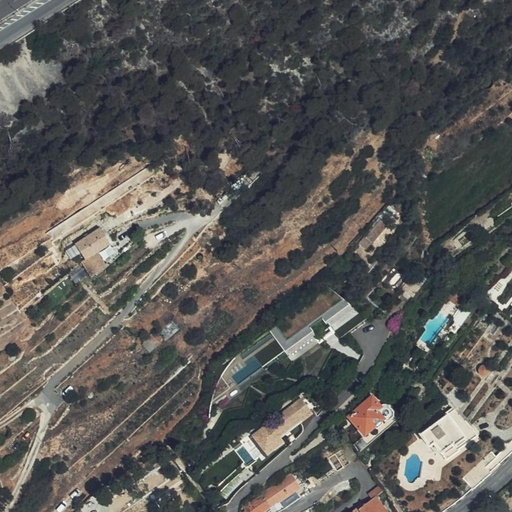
[(388,225),(380,218),(365,234),(367,236),(361,241),(367,247),(388,225)]
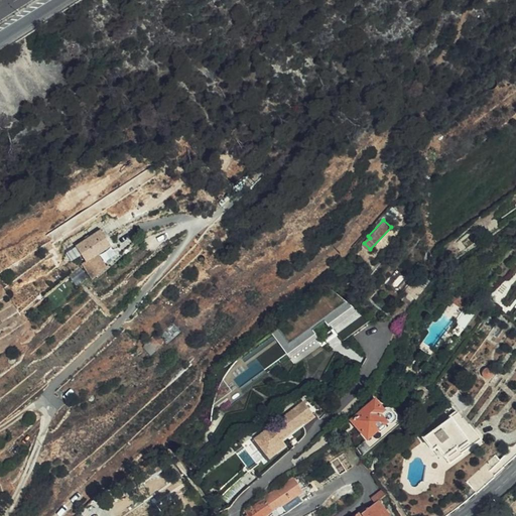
[(75,242),(87,259),(111,243),(98,226),(75,242)]
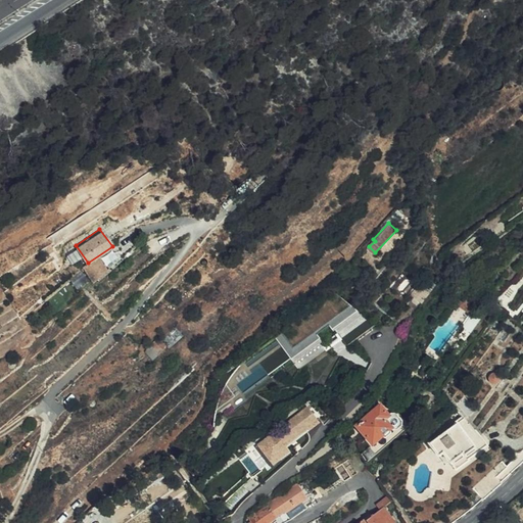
[(475,304),(481,297),(477,294),(471,300),(475,304)]
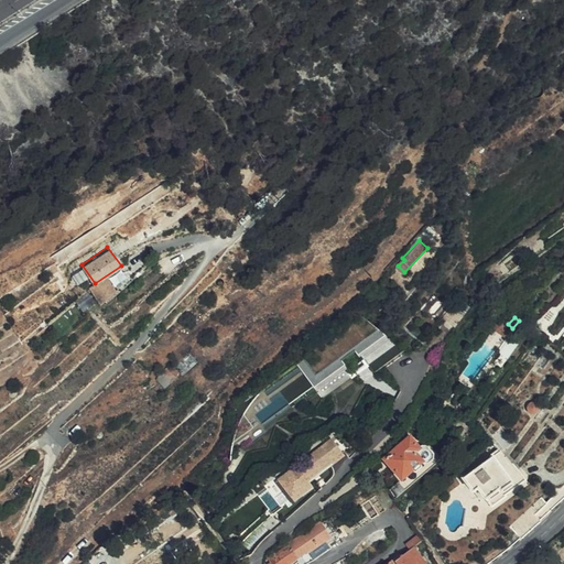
[(486,342),(499,350),(510,335),(497,325),(486,342)]
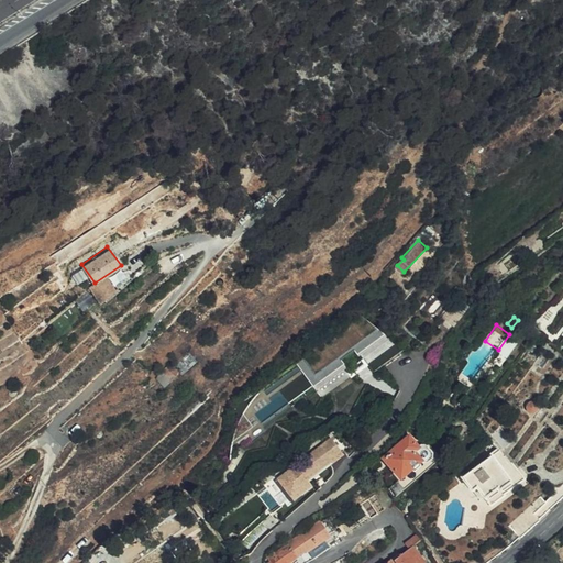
[(381,328),(352,345),(362,361),(390,342),(381,328)]
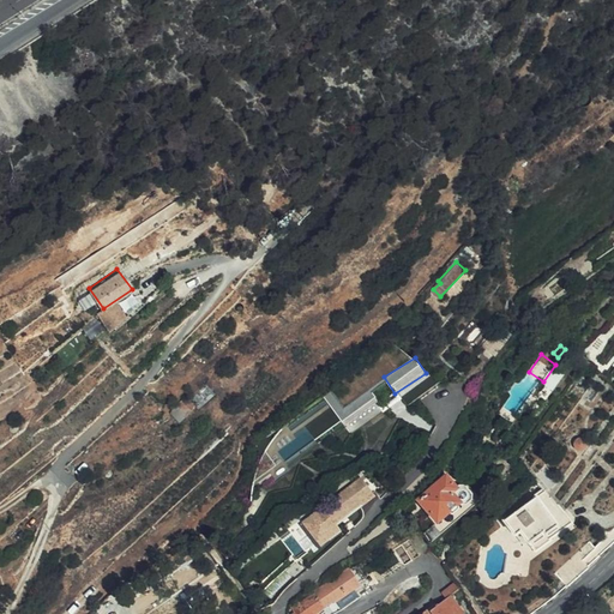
[(584,357),(581,361),(588,368),(591,365),(584,357)]
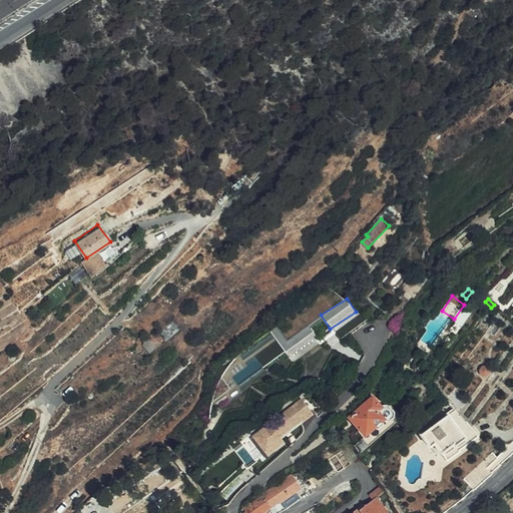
[(384,317),(390,321),(399,310),(393,305),(384,317)]
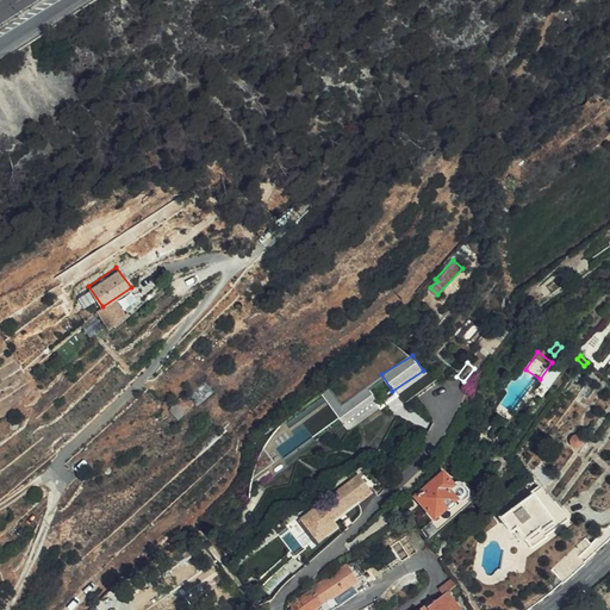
[(587,396),(591,399),(599,387),(596,384),(587,396)]
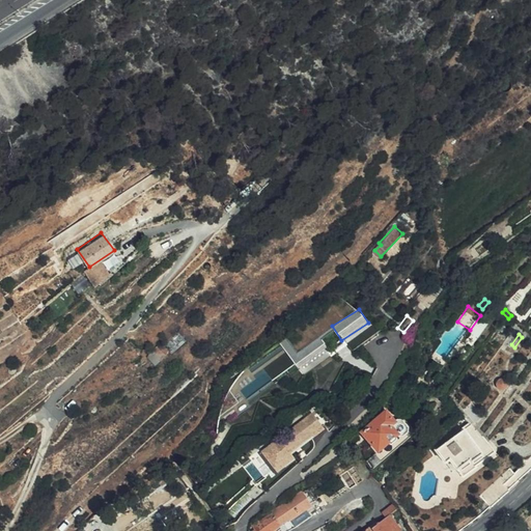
[(290,354),(300,371),(332,356),(323,337),(290,354)]
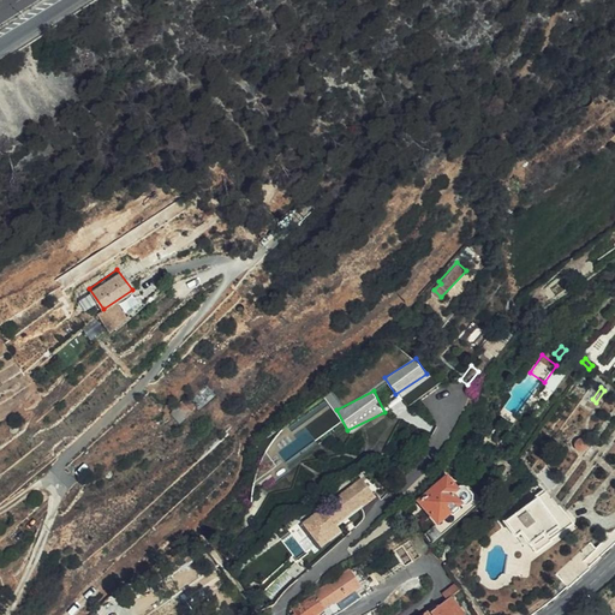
[(604,390),(596,402),(601,406),(609,394),(604,390)]
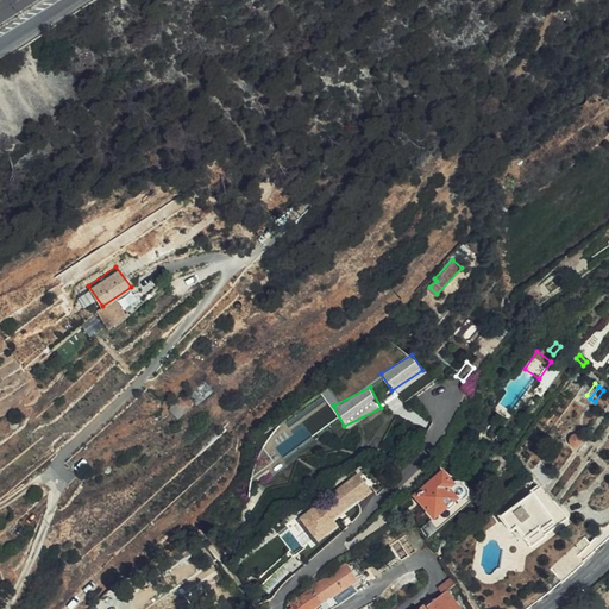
[(179,401),(184,409),(194,402),(188,394),(179,401)]
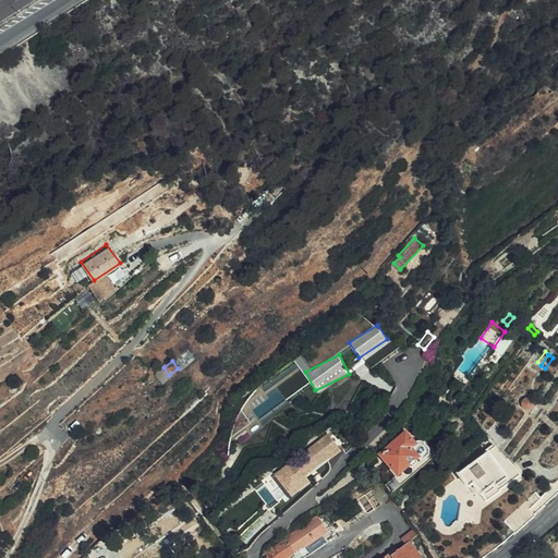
[(156,373),(162,380),(169,375),(164,367),(156,373)]
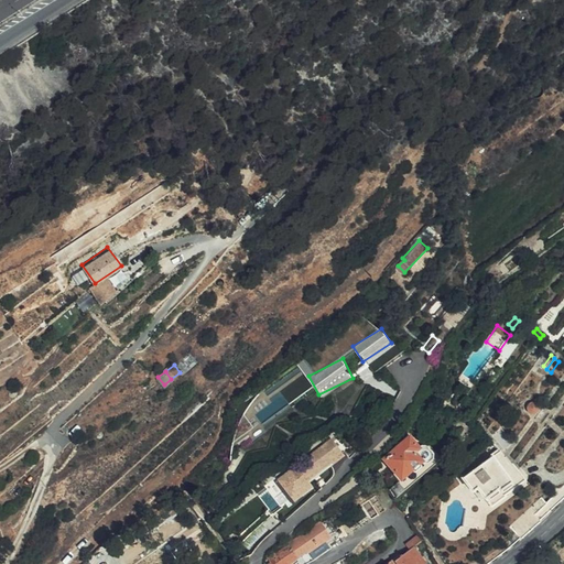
[(278,411),(271,402),(266,407),(256,393),(234,410),(247,427),(269,411),(272,415),(278,411)]
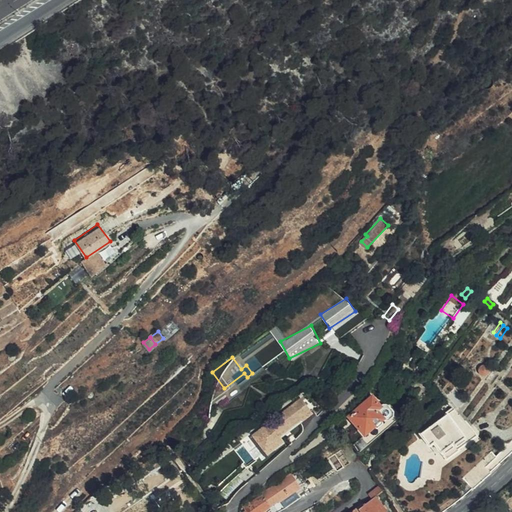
[(380,406),(371,396),(349,415),(365,434),(374,425),(376,428),(384,422),(381,419),(384,417),(377,409),(380,406)]
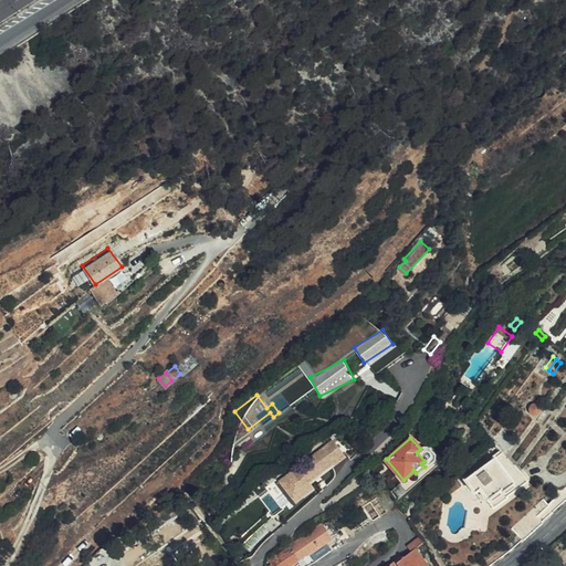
[(492,439),(483,449),(489,456),(491,459),(494,457),(502,450),(492,439)]
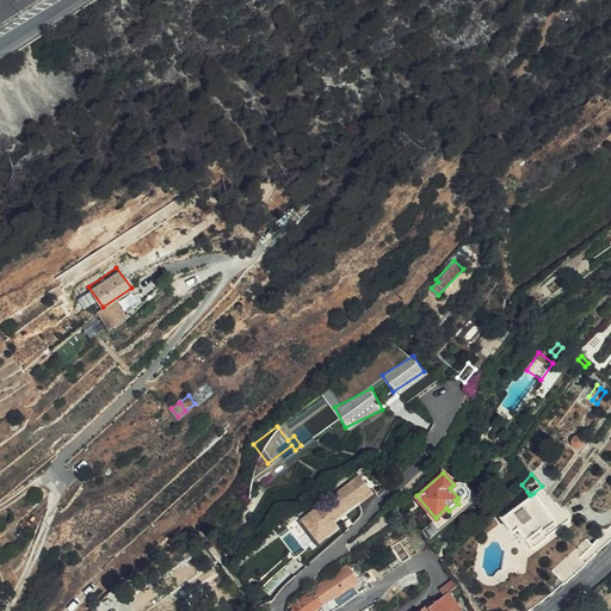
[(301,519),(315,538),(335,522),(333,518),(370,489),(358,475),(301,519)]
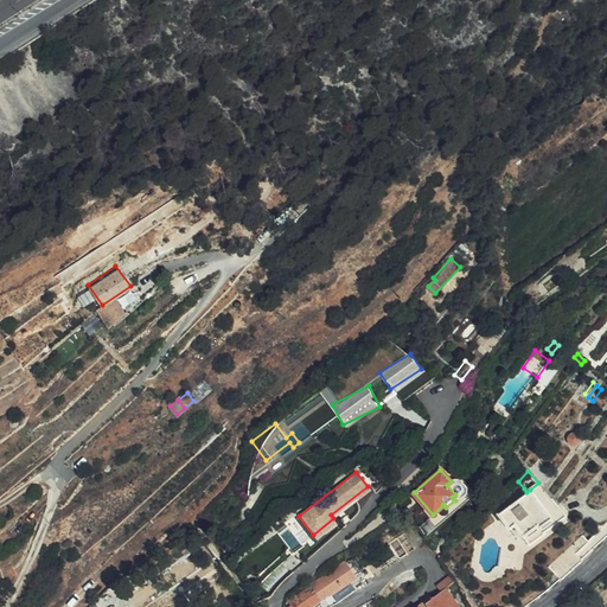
[(567,515),(538,483),(530,490),(551,518),(555,523),(567,515)]
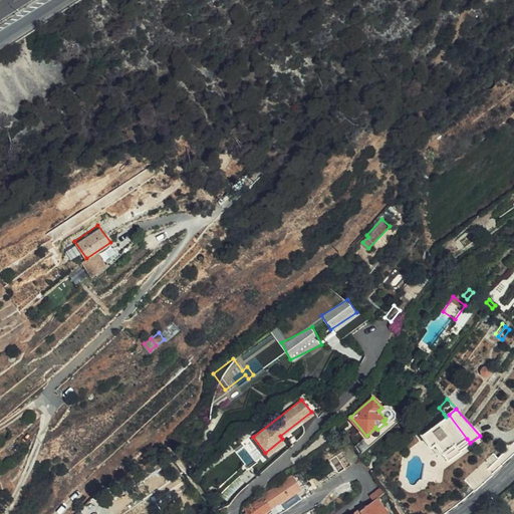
[(446,417),(444,414),(437,419),(439,422),(422,434),(432,448),(436,445),(448,460),(459,451),(456,447),(467,439),(449,415),(446,417)]
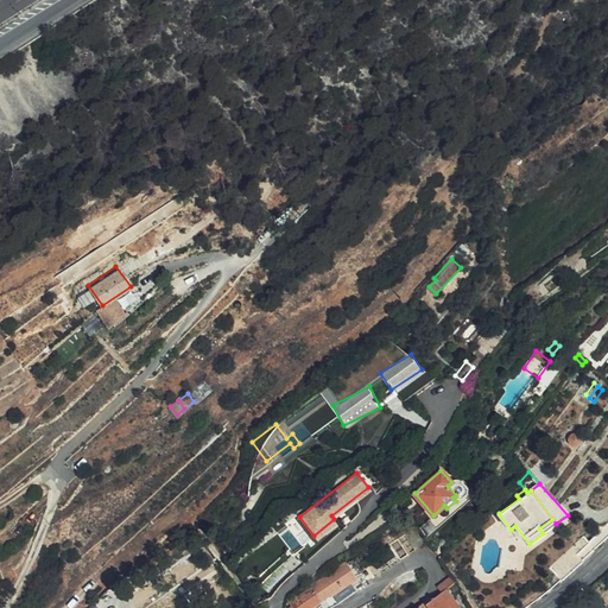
[(308,539),(314,536),(299,517),(293,521),(308,539)]
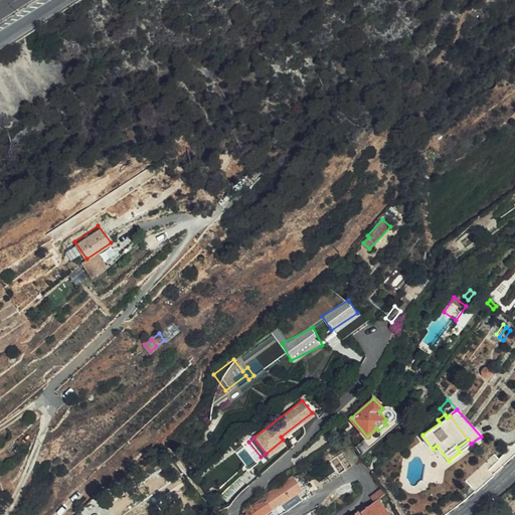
[(460,452),(471,444),(468,440),(457,448),(460,452)]
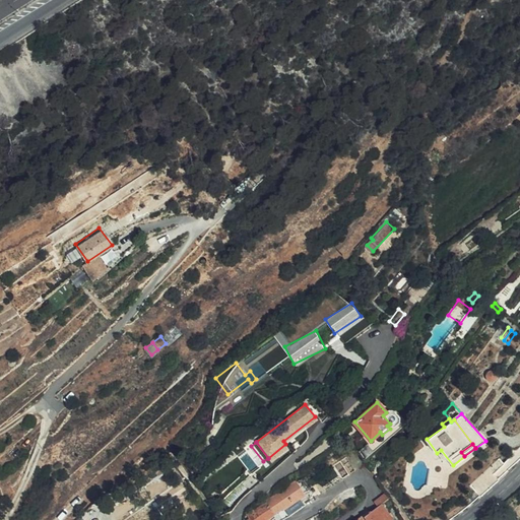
[(367,461),(365,458),(359,449),(348,455),(358,467),(367,461)]
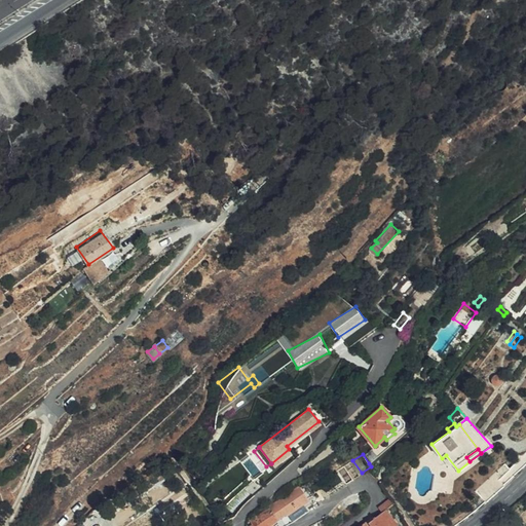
[(360,474),(350,460),(337,468),(346,483),(360,474)]
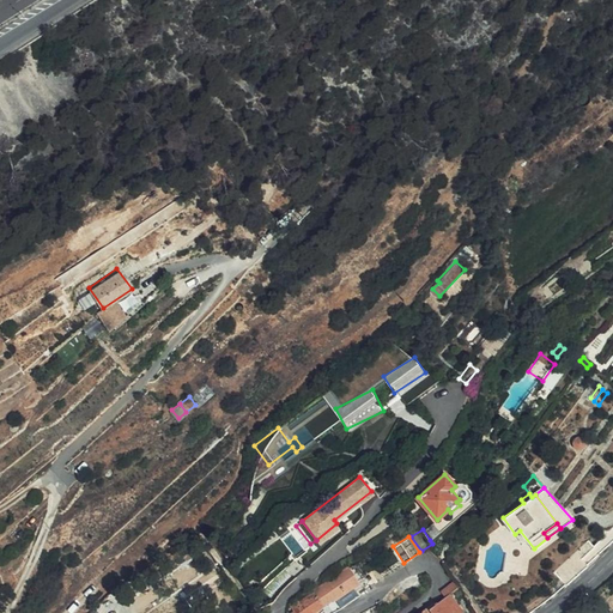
[(553,570),(565,583),(584,568),(578,562),(594,545),(587,539),(553,570)]
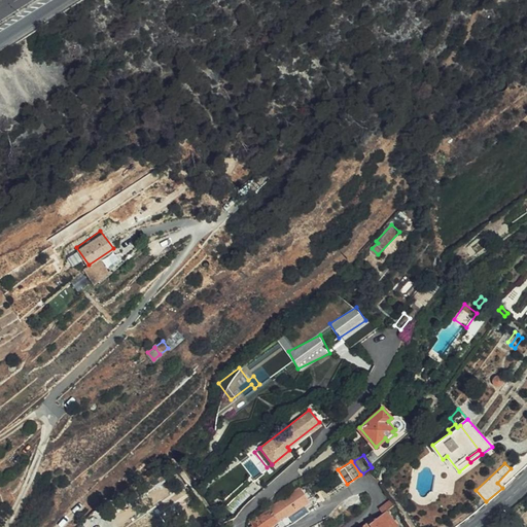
[(265,517),(255,523),(257,526),(268,526),(286,514),(293,522),(310,512),(305,504),(309,501),(299,487),(267,510),(269,514),(265,517)]
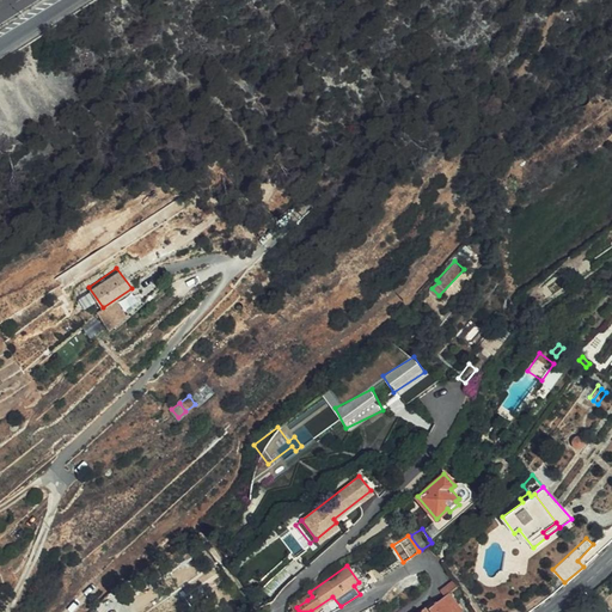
[(611,592),(611,589),(592,603),(597,611),(604,611),(611,606),(611,592)]
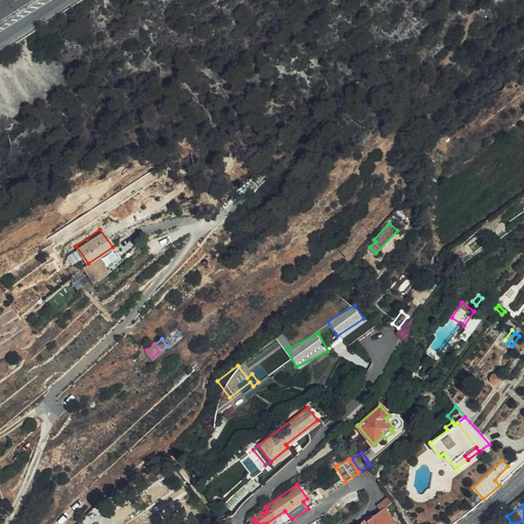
[(164,523),(157,507),(120,523),(164,523)]
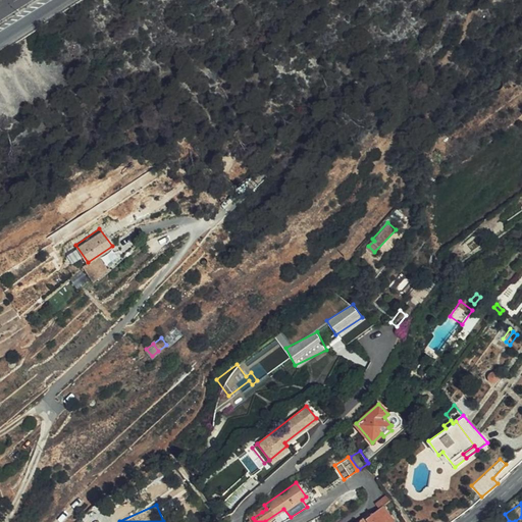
[(383,506),(372,514),(366,519),(368,521),(395,521),(396,521),(383,506)]
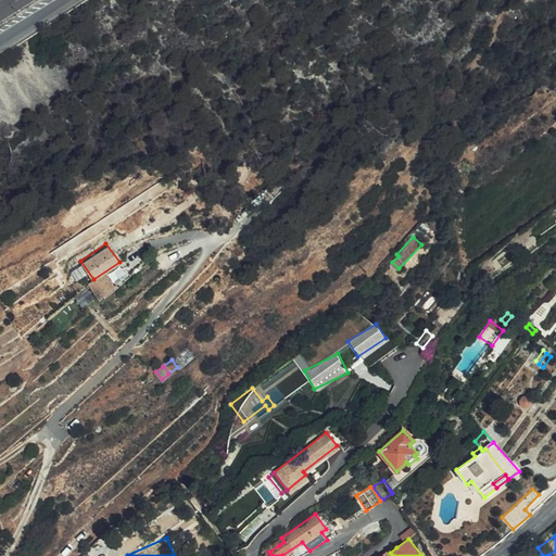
[(266,546),(269,552),(279,545),(275,540),(266,546)]
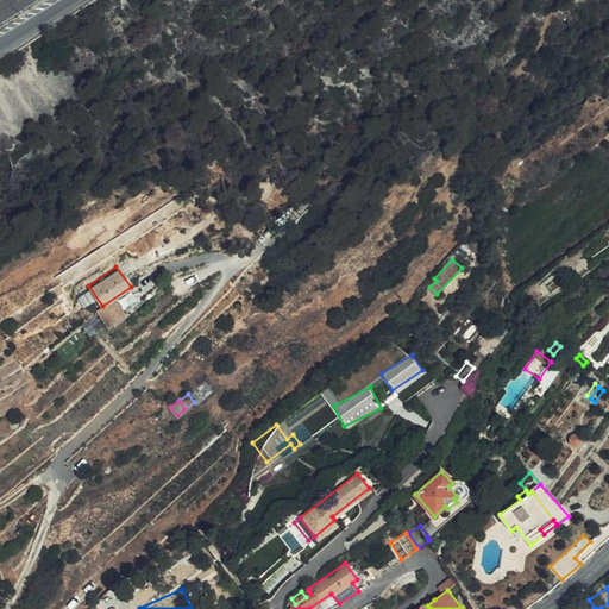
[(421,608),(427,606),(434,600),(433,597),(420,608),(421,608)]
